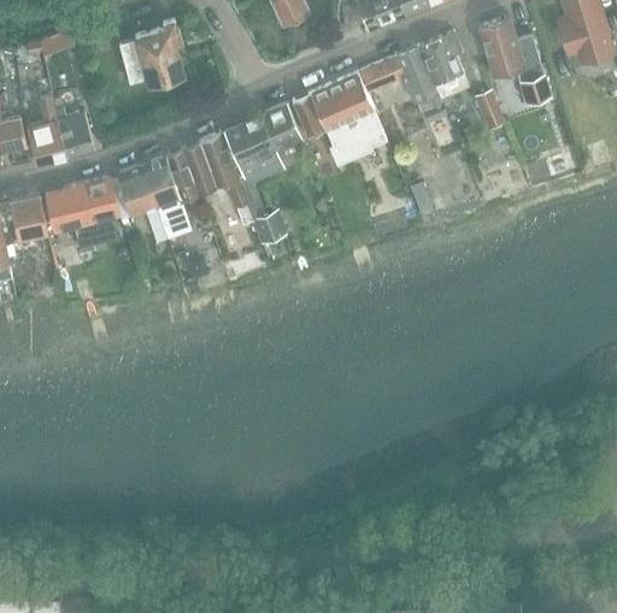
[(271,0),(283,27),(310,13),(304,0),(271,0)]
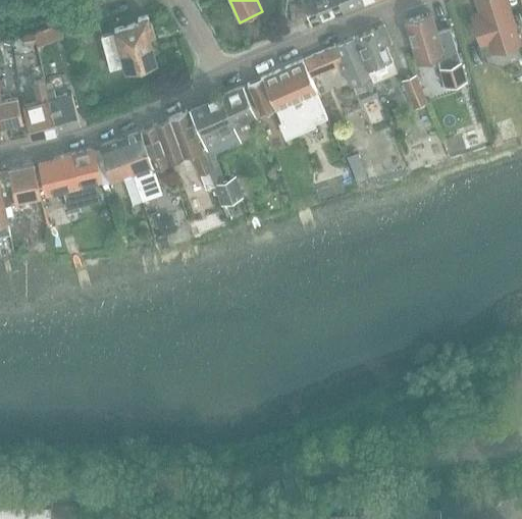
[(301,0),(311,24),(343,12),(337,0),(301,0)]
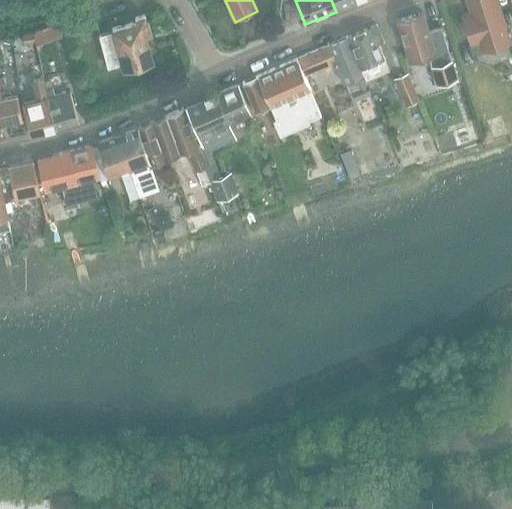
[(331,0),(336,12),(356,4),(354,0),(331,0)]
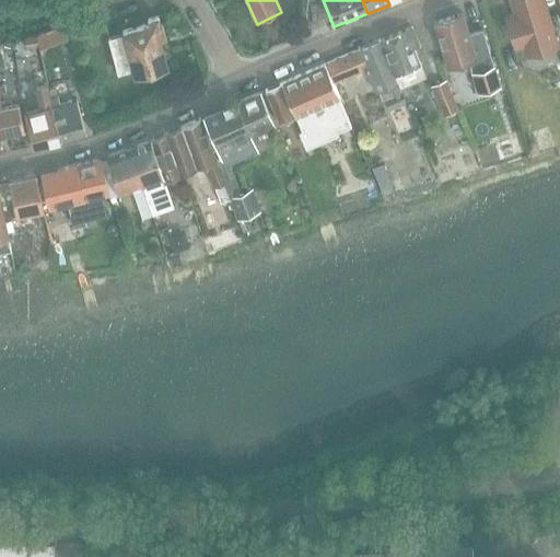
[(526,56),(556,47),(541,0),(510,0),(514,15),(505,19),(514,47),(523,45),(526,56)]
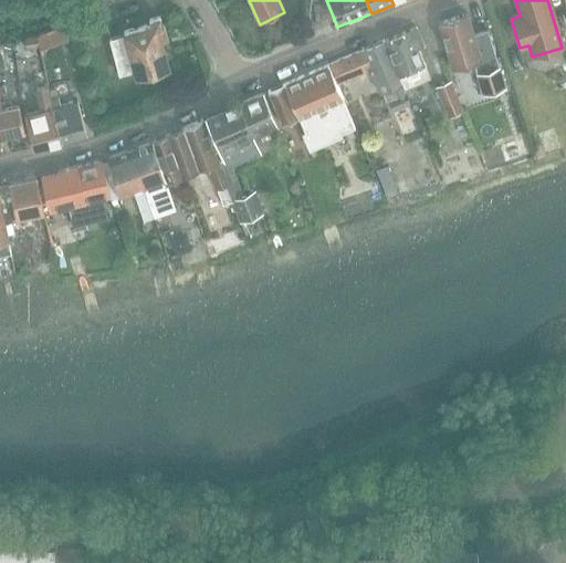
[(77,20),(97,10),(94,3),(74,12),(77,20)]
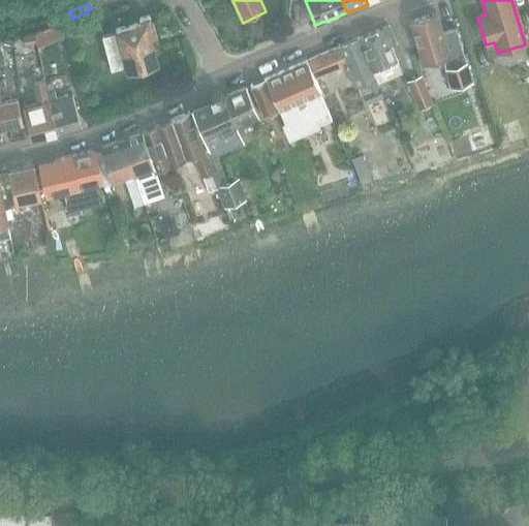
[(91,9),(72,19),(68,22),(75,37),(99,26),(91,9)]
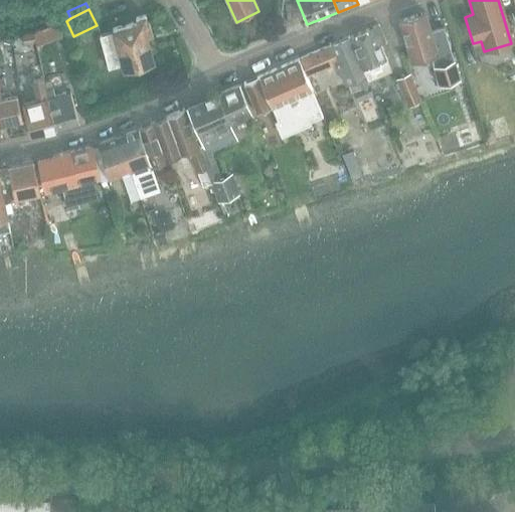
[(424,15),(398,23),(411,65),(431,59),(439,88),(460,80),(444,29),(431,33),(424,15)]
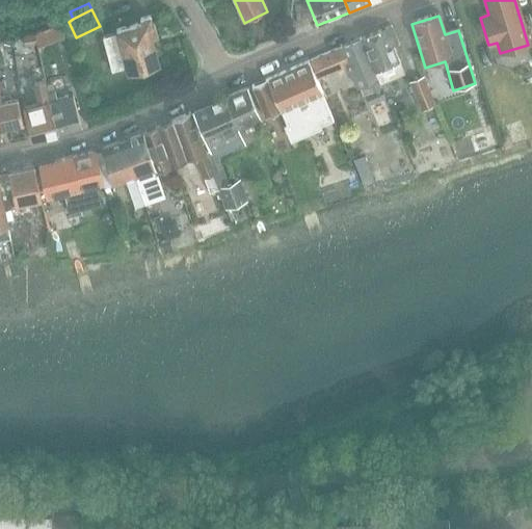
[(154,25),(151,26),(149,19),(140,21),(141,25),(115,32),(116,34),(102,38),(111,72),(115,70),(125,68),(126,74),(130,73),(130,76),(132,77),(140,75),(141,73),(141,70),(158,65),(152,41),(157,38),(154,25)]
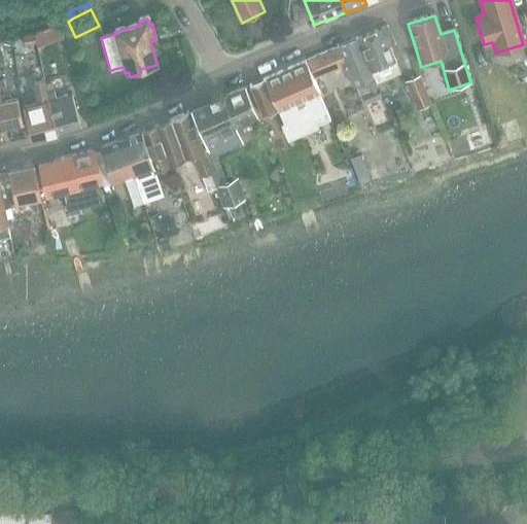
[(34,35),(36,45),(37,45),(39,56),(45,54),(43,45),(56,40),(58,44),(66,41),(60,23),(35,35),(34,35)]
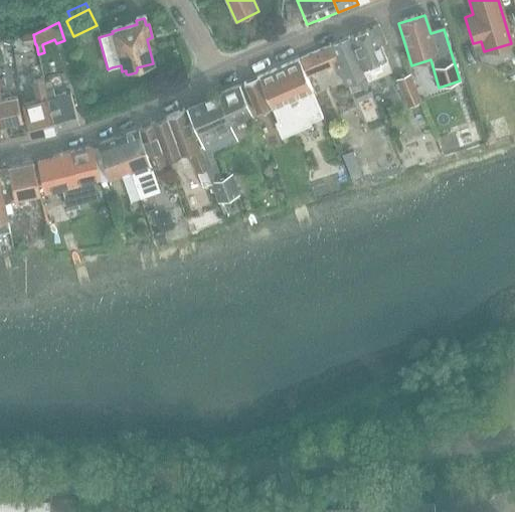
[(362,70),(367,82),(390,73),(380,47),(385,45),(378,28),(349,40),(362,70)]
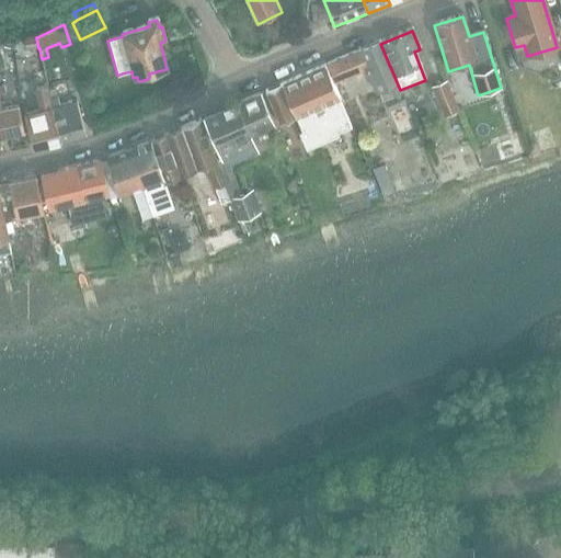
[(25,52),(38,48),(36,37),(23,38),(25,52)]
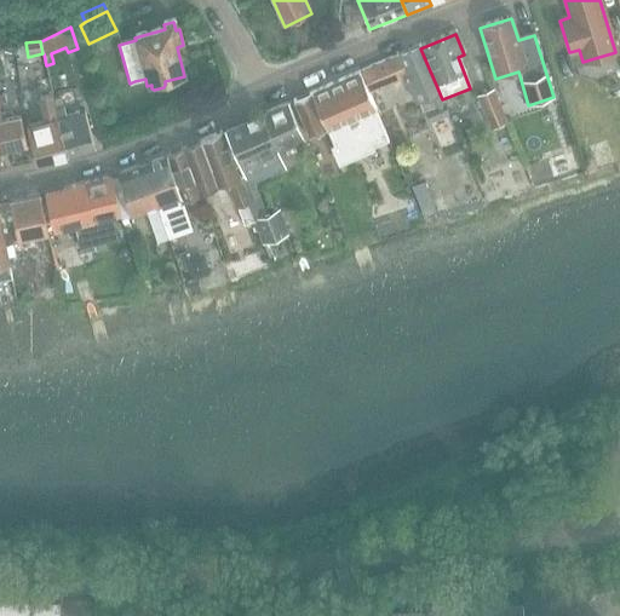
[(449,115),(442,99),(436,85),(420,49),(359,73),(367,93),(406,79),(415,103),(419,102),(429,124),(449,115)]
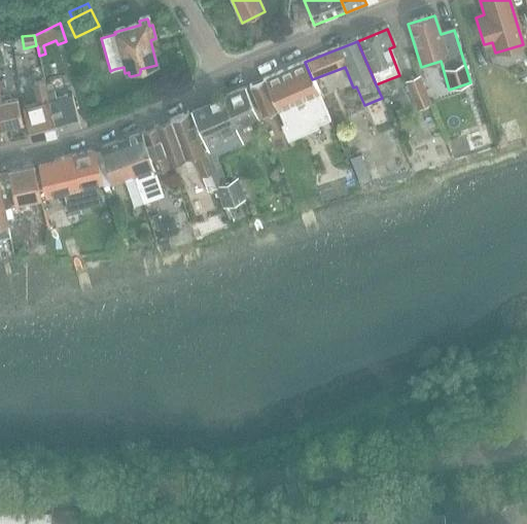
[(330,121),(312,79),(305,62),(264,80),(264,81),(248,88),(262,118),(278,111),(284,125),(281,127),(288,142),(319,129),(318,127),(330,121)]
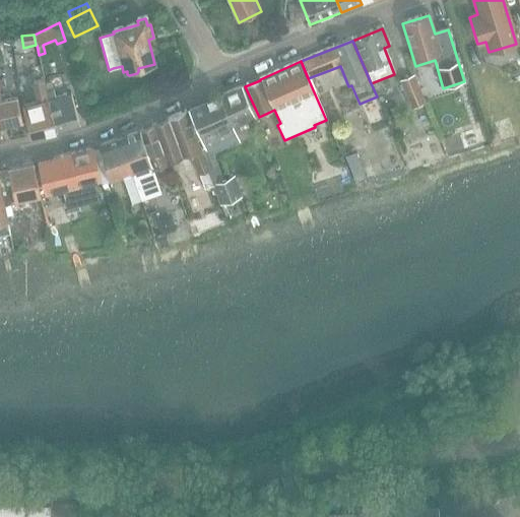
[(414,75),(400,81),(412,110),(427,104),(414,75)]
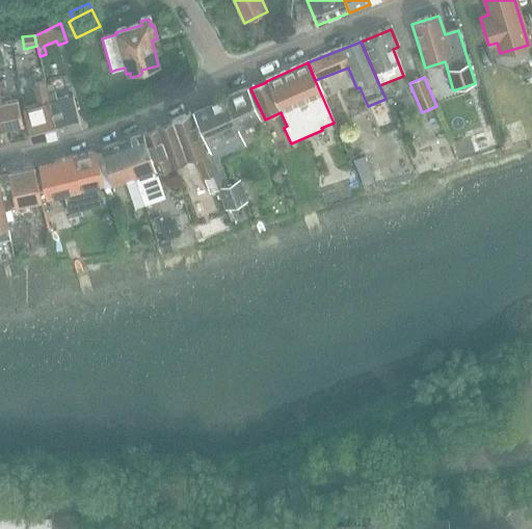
[(31,143),(57,136),(47,101),(48,100),(44,83),(32,85),(36,107),(22,111),(31,143)]
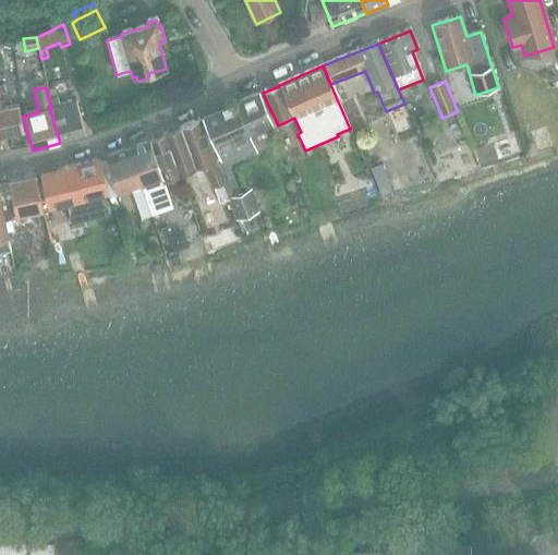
[(49,106),(60,143),(84,135),(74,103),(60,107),(57,97),(50,98),(48,87),(46,87),(50,105),(49,106)]
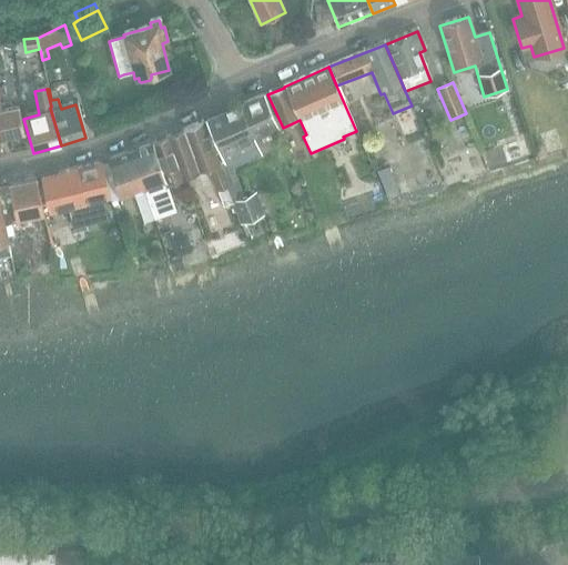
[(202,123),(226,188),(229,187),(233,202),(232,202),(241,225),(263,217),(254,194),(245,198),(233,169),(262,157),(254,138),(271,131),(276,129),(262,96),(205,120),(202,123)]
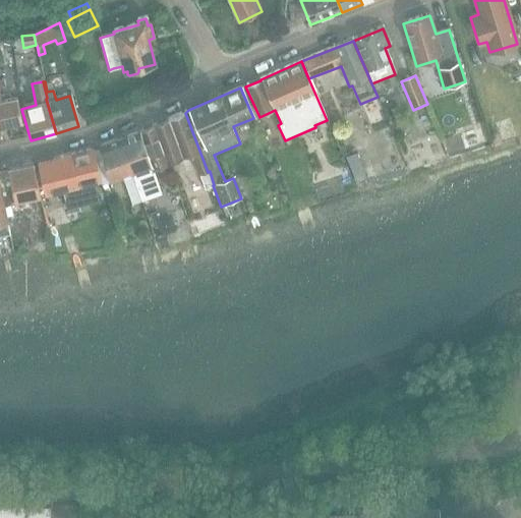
[(0,127),(20,122),(15,100),(2,103),(0,94),(0,127)]
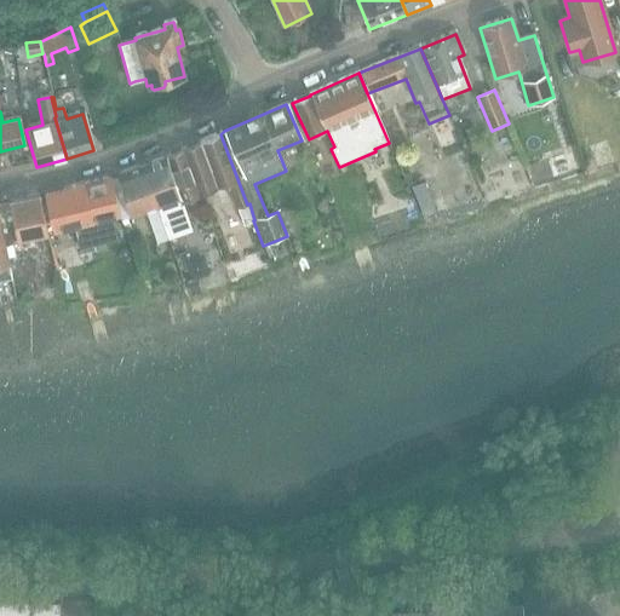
[(237,208),(247,205),(220,134),(200,143),(217,190),(229,185),(234,197),(237,208)]
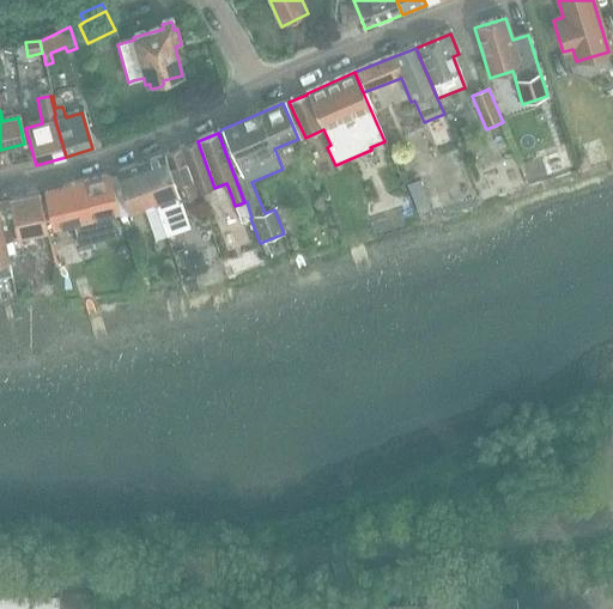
[(196,195),(214,188),(198,141),(181,150),(196,195)]
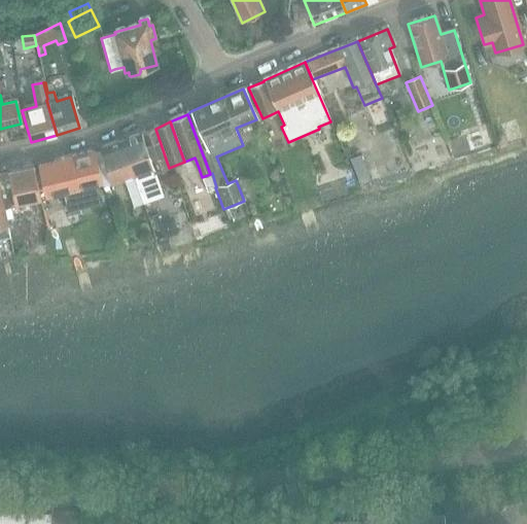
[(153,174),(169,168),(155,129),(140,135),(121,142),(143,204),(144,204),(143,202),(152,199),(148,187),(157,184),(153,174)]
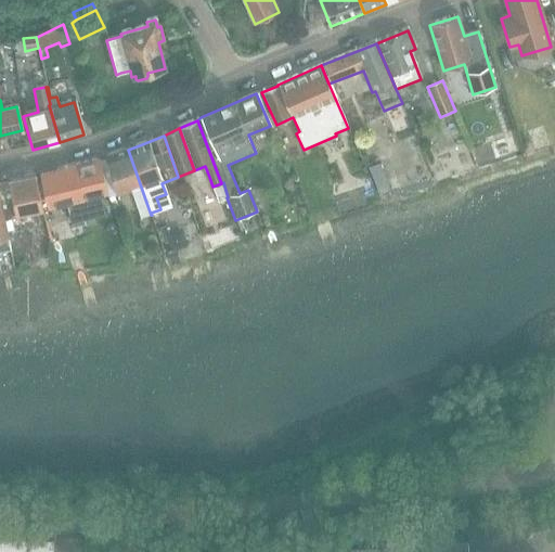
[(141,218),(151,215),(128,150),(105,158),(108,168),(117,195),(118,195),(131,191),(141,218)]
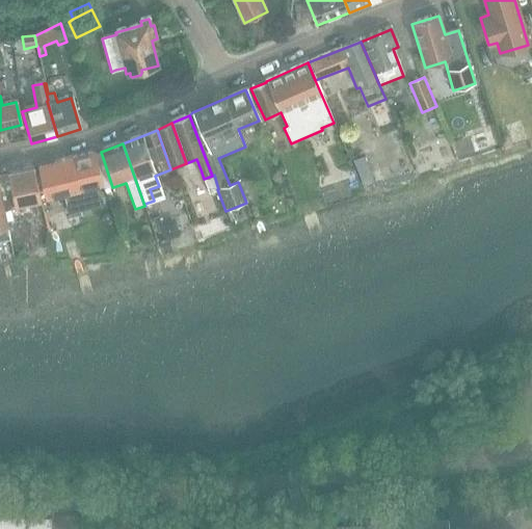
[(103,185),(98,163),(95,153),(38,167),(47,200),(63,195),(69,215),(94,209),(88,189),(103,185)]
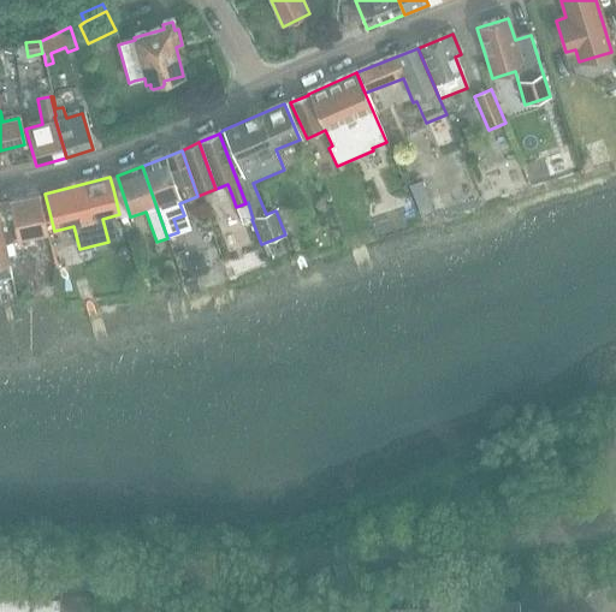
[(122,220),(130,217),(120,186),(113,189),(119,214),(122,220)]
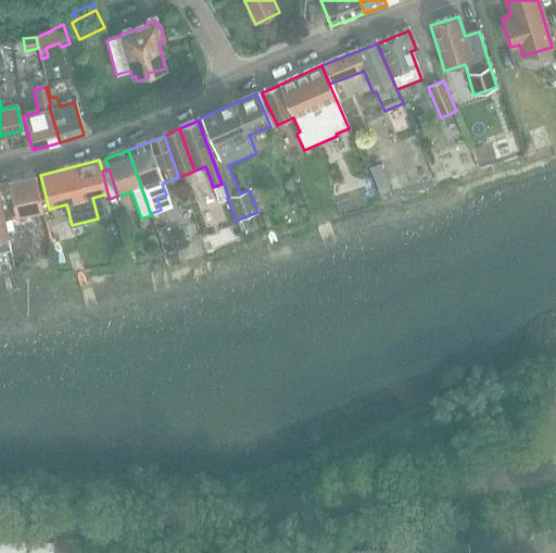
[(12,180),(20,215),(42,210),(34,176),(12,180)]
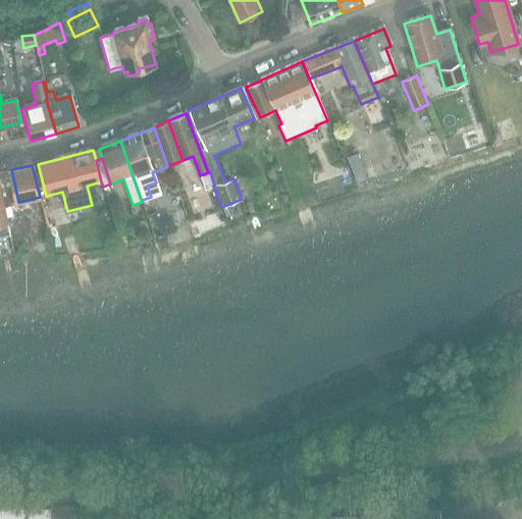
[(0,190),(3,205),(18,202),(11,169),(0,171),(0,190)]
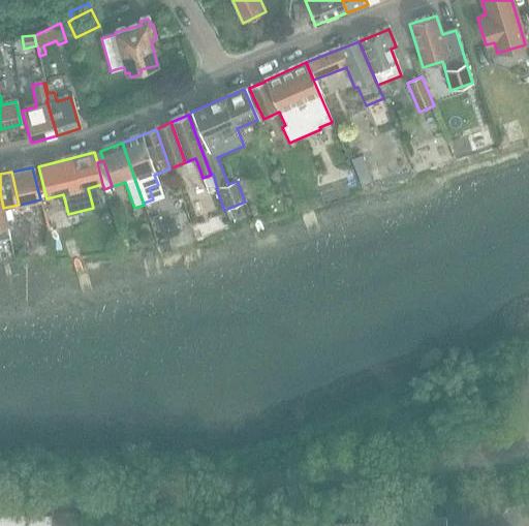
[(49,525),(49,515),(0,514),(0,525),(49,525)]
